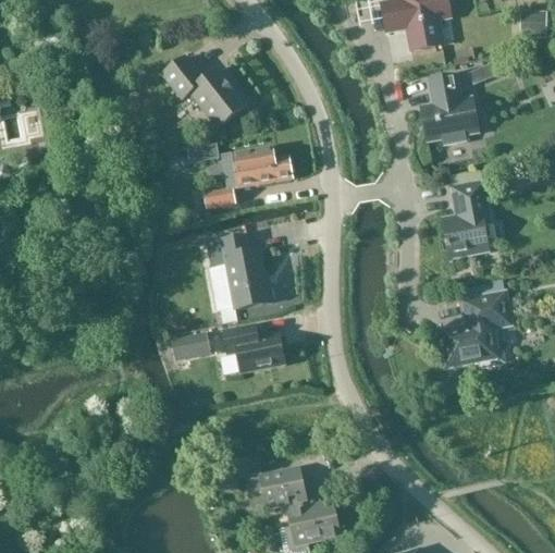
[(394,0),(380,2),(385,32),(406,27),(409,49),(442,44),(436,13),(447,11),(445,0),(394,0)]
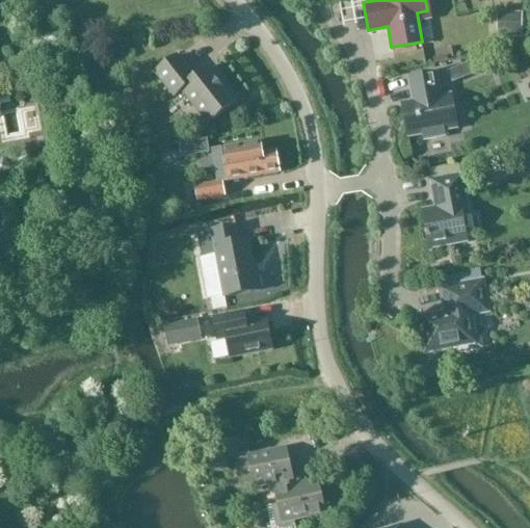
[(207,121),(235,99),(208,64),(193,76),(176,53),(154,70),(173,94),(180,87),(207,121)]
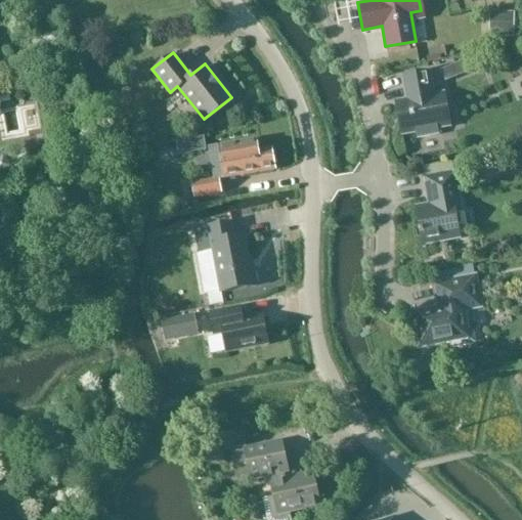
[(405,98),(395,100),(401,132),(415,130),(416,135),(437,131),(437,126),(448,125),(441,91),(432,93),(428,70),(401,75),(405,98)]
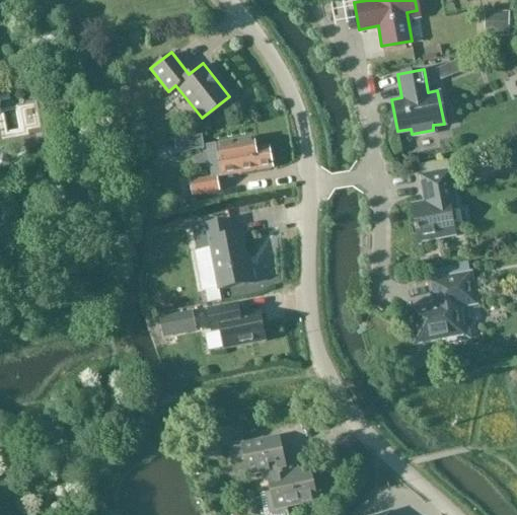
[(216,142),(205,144),(210,175),(215,174),(221,173),(228,172),(271,165),(268,145),(254,147),(252,136),(216,142)]
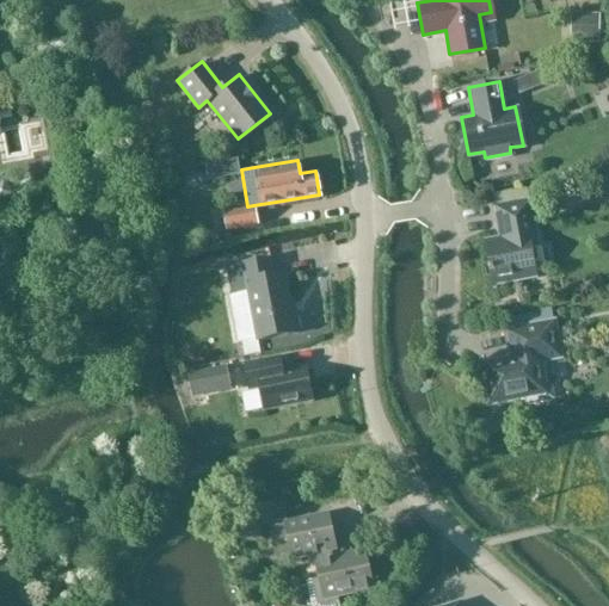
[(499,236),(484,240),(492,283),(535,274),(529,241),(536,240),(529,198),(493,204),(499,236)]
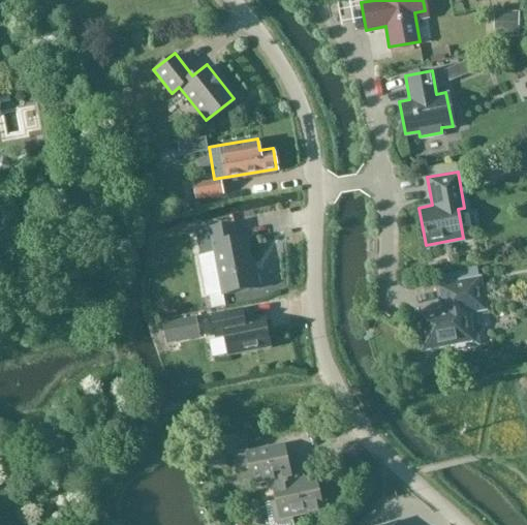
[(214,179),(193,182),(195,196),(221,192),(219,178),(214,179)]
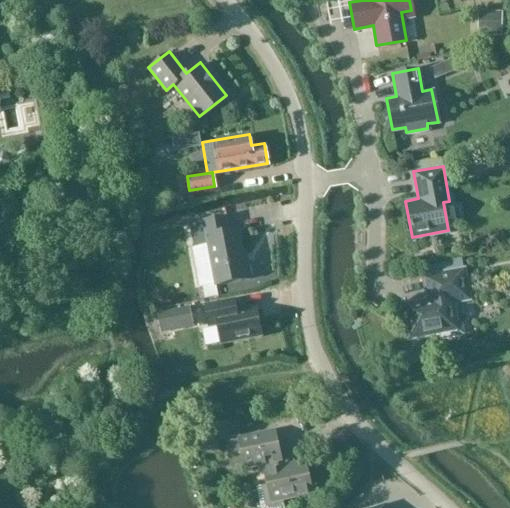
[(214,284),(249,277),(246,259),(244,259),(238,228),(229,229),(227,215),(189,222),(193,244),(206,242),(214,284)]
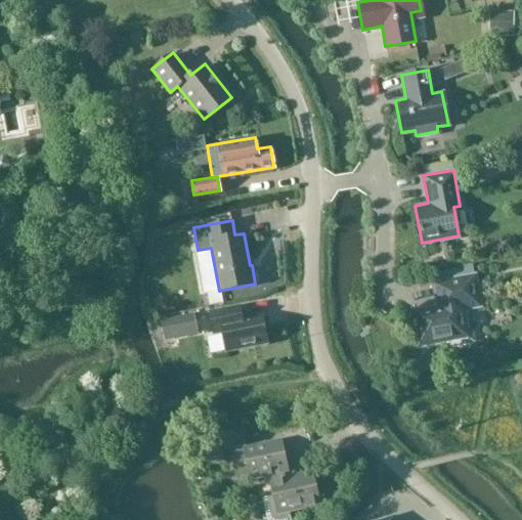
[(438,306),(411,311),(418,345),(449,339),(450,345),(469,342),(463,308),(479,305),(474,274),(433,282),(438,306)]
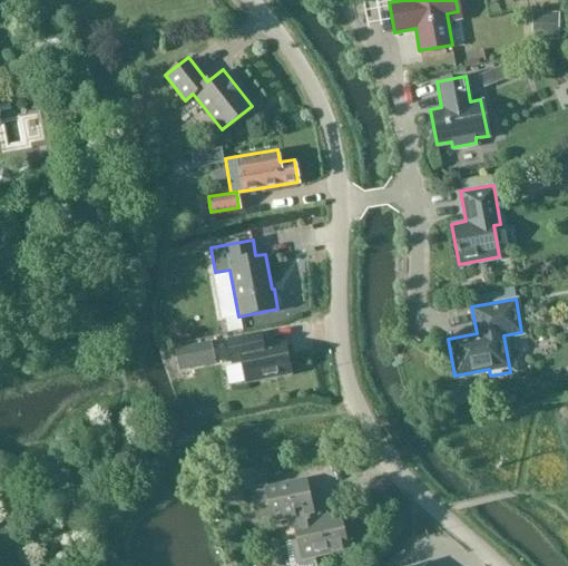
[(243,379),(289,370),(283,339),(261,343),(258,329),(225,335),(229,360),(240,358),(243,379)]
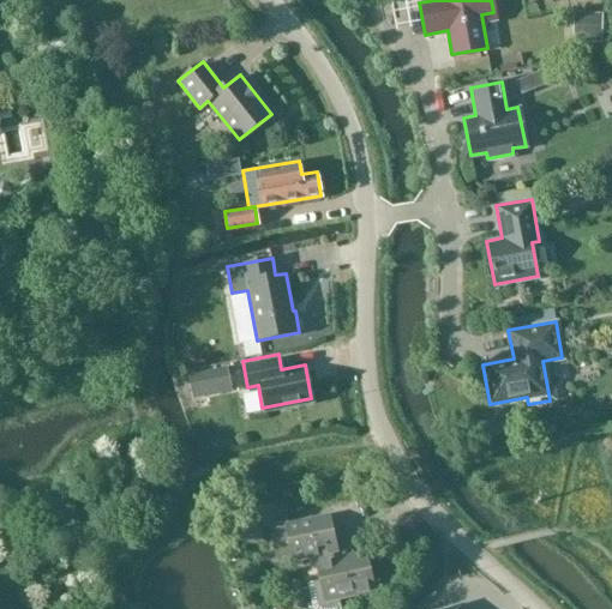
[(270,524),(279,561),(315,553),(317,562),(316,562),(318,576),(311,578),(307,579),(313,608),(331,608),(340,607),(340,603),(339,597),(373,589),(365,552),(333,559),(330,550),(335,549),(328,514),(291,523),(286,505),(285,501),(263,506),(263,508),(262,510),(264,518),(261,518),(239,523),(244,543),(264,538),(262,525),(270,524)]
